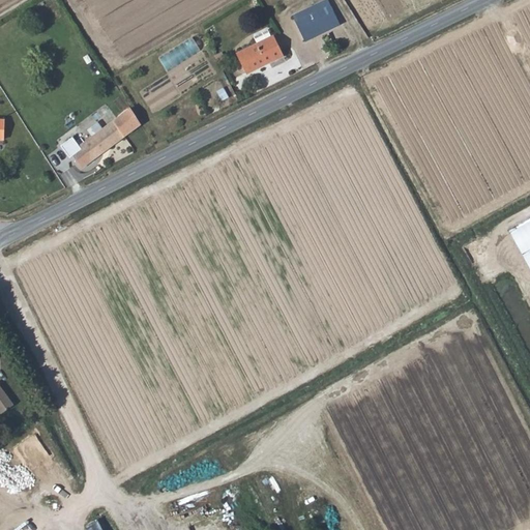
[(331,0),(321,0),(294,13),(305,37),(342,21),(331,0)]
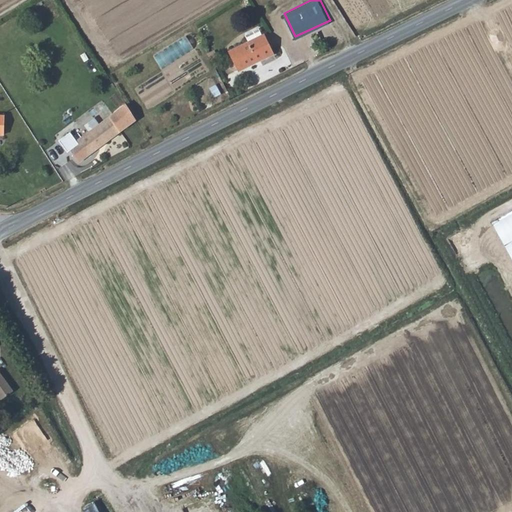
[(247,43),(262,36),(258,28),(243,36),(247,43)]
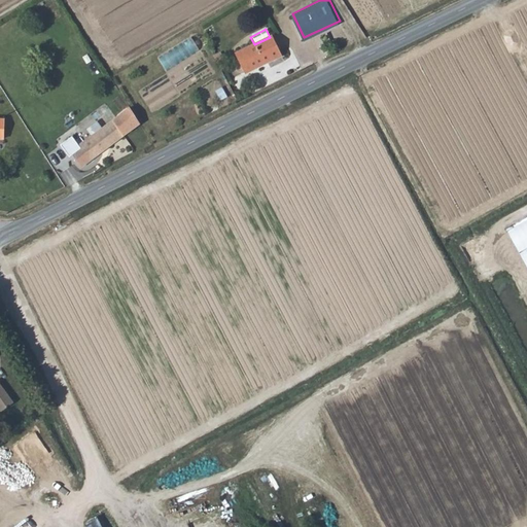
[(237,54),(246,73),(280,56),(273,36),(270,37),(254,44),(237,54)]
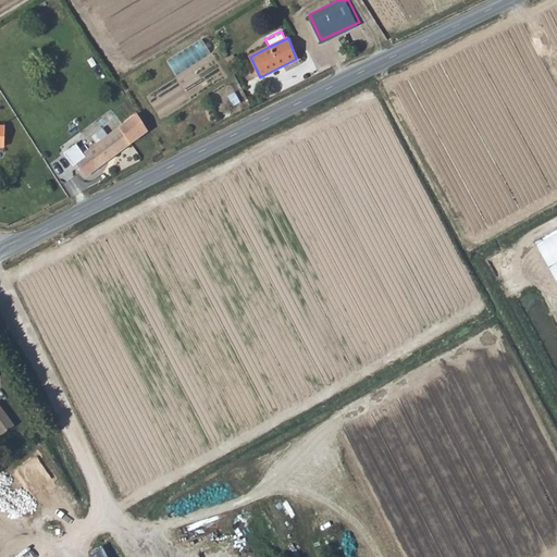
[(171,59),(180,74),(214,54),(206,39),(171,59)]
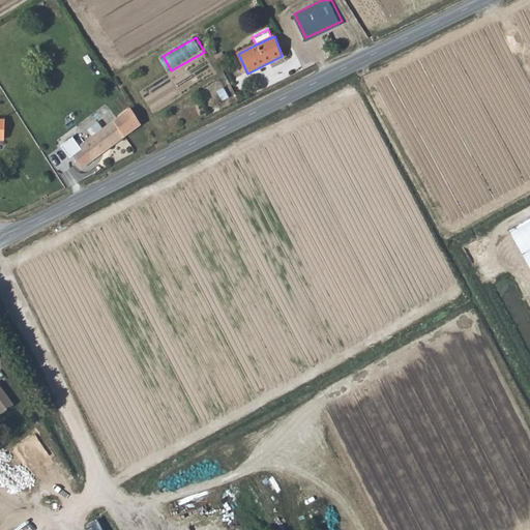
[(141,125),(130,109),(78,147),(74,148),(65,153),(70,160),(72,159),(80,170),(141,125)]
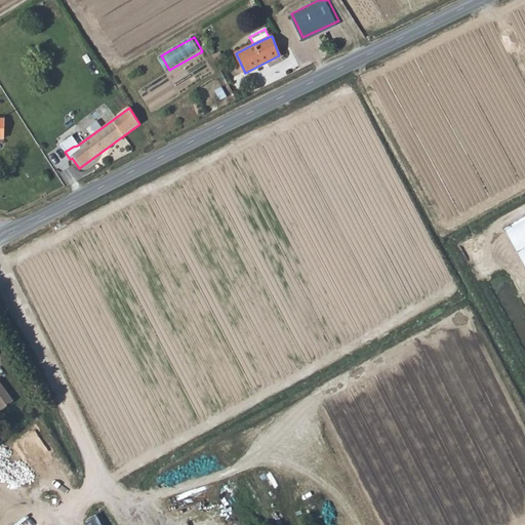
[(524,212),(501,227),(524,271),(524,212)]
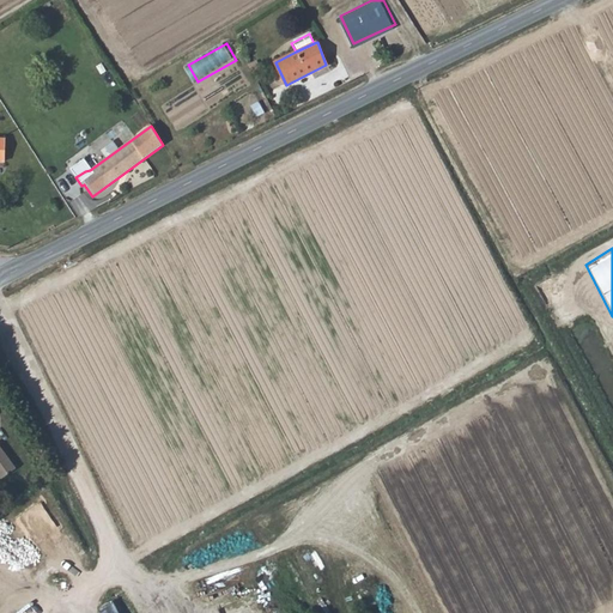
[(0,447),(0,480),(16,469),(0,447)]
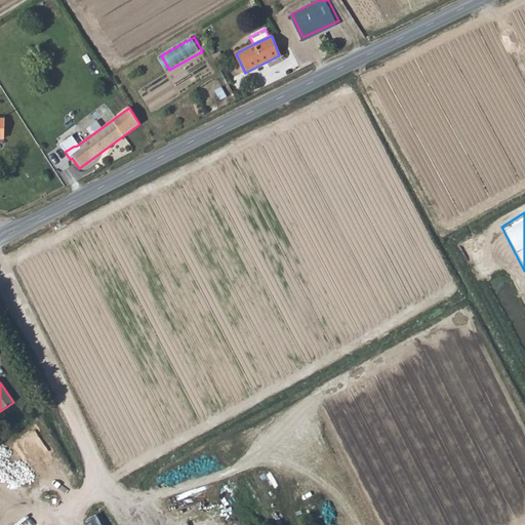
[(196,516),(213,510),(207,492),(190,498),(196,516)]
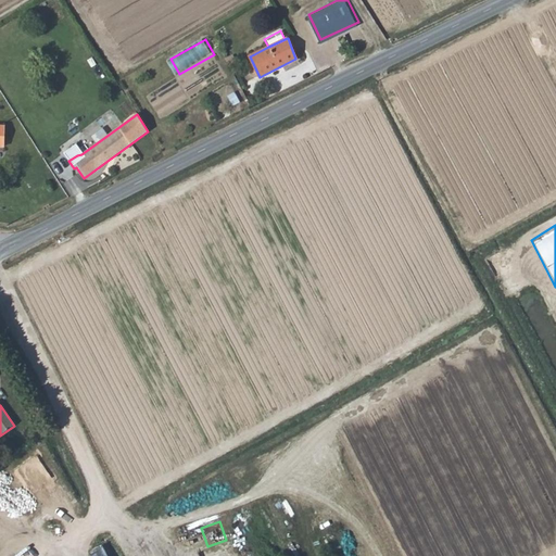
[(92,552),(95,555),(112,555),(106,545),(92,552)]
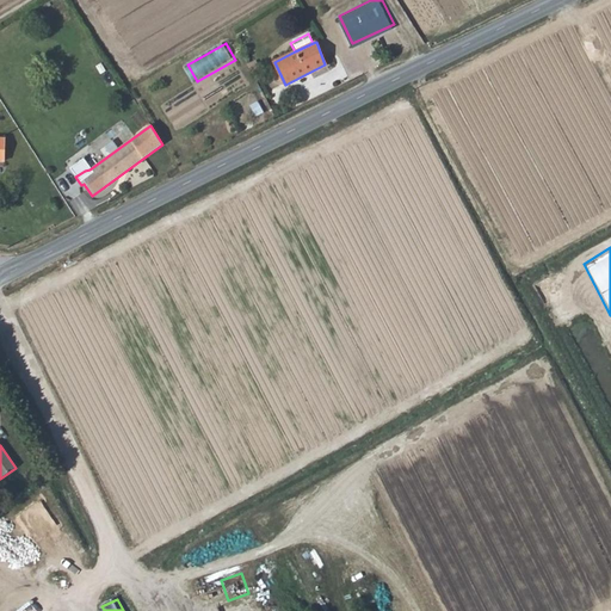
All buildings are outlined.
